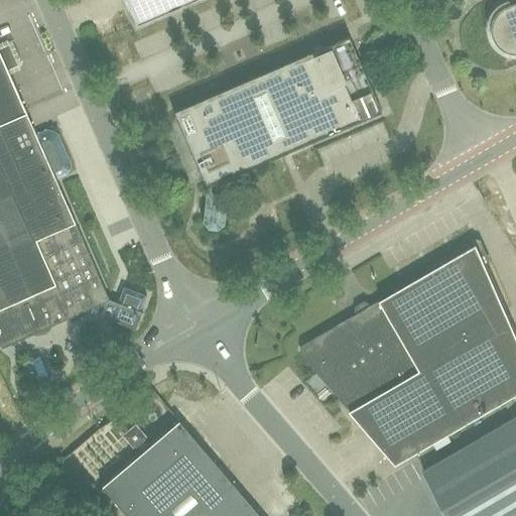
[(125,0),(136,25),(195,0),(125,0)]
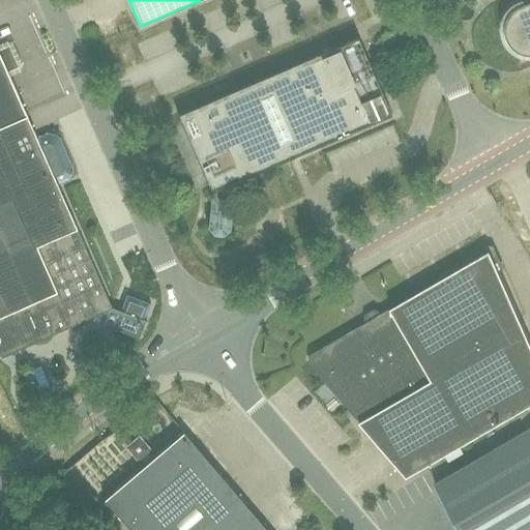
[(513,6),(508,11),(504,19),(503,27),(503,33),(506,40),(508,45),(514,49),(520,51),(525,53),(529,53),(529,52),(529,0),(526,0),(521,2),(513,6)]
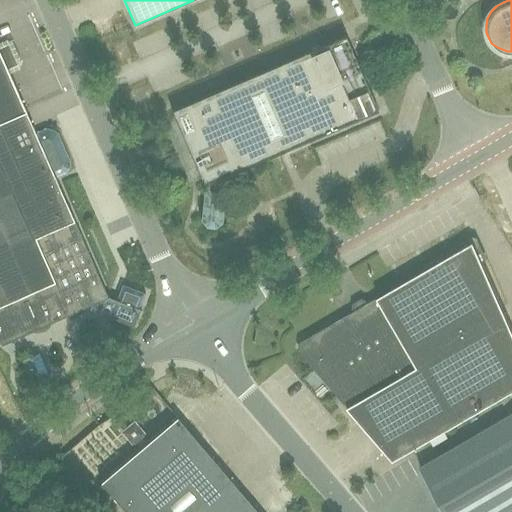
[(344,35),(172,110),(176,118),(201,176),(204,183),(205,182),(208,189),(208,190),(205,190),(201,220),(207,227),(215,228),(222,223),(226,192),(222,192),(223,184),(219,176),(376,108),(344,35)]
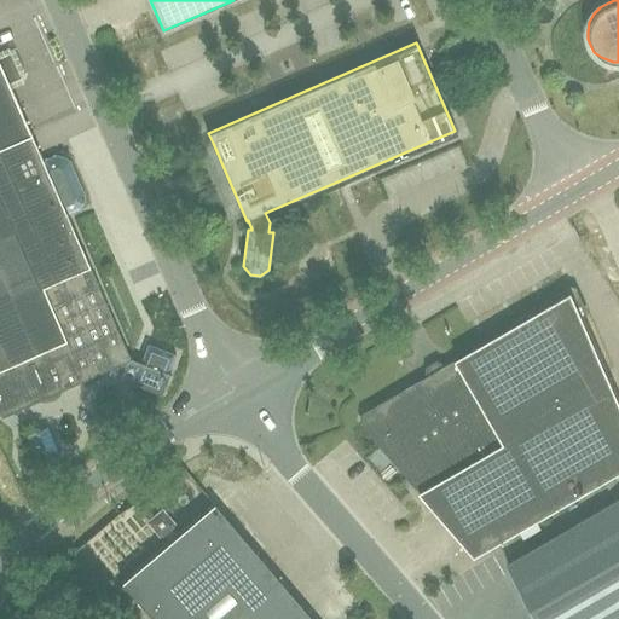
[(56,154),(42,160),(30,134),(9,84),(22,79),(11,53),(0,57),(0,283),(82,248),(67,215),(80,209),(84,203),(85,196),(69,160),(63,156),(56,154)]
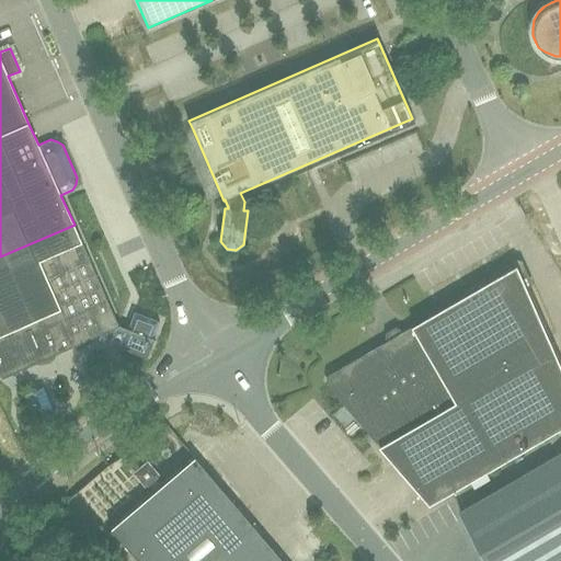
[(98,277),(81,240),(75,225),(0,256),(0,370),(2,376),(12,371),(15,380),(29,375),(24,366),(101,332),(99,339),(147,358),(155,339),(152,338),(159,322),(135,312),(128,328),(118,324),(107,299),(123,292),(121,287),(122,284),(118,276),(115,274),(113,271),(98,277)]
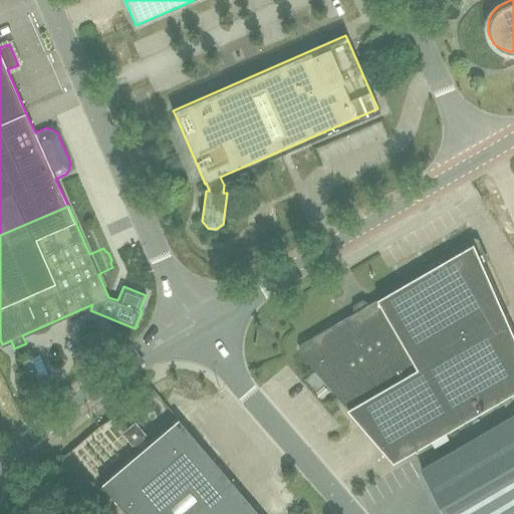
[(396,461),(513,392),(513,329),(476,242),(301,343),(300,350),(396,461)]
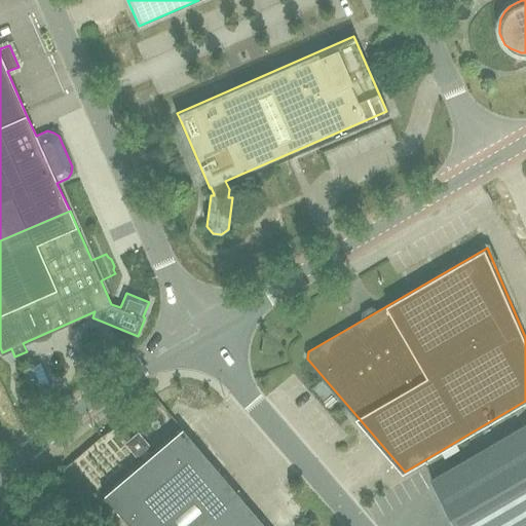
[(32,370),(13,379),(17,389),(38,380),(41,386),(66,375),(57,355),(31,368),(32,370)]
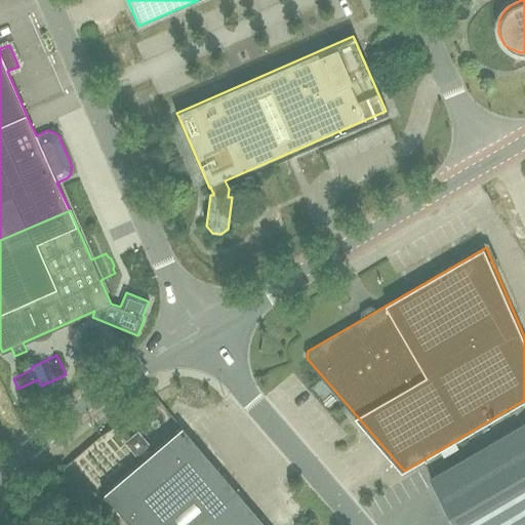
[(457,524),(513,524),(524,518),(524,422),(431,478),(457,524)]
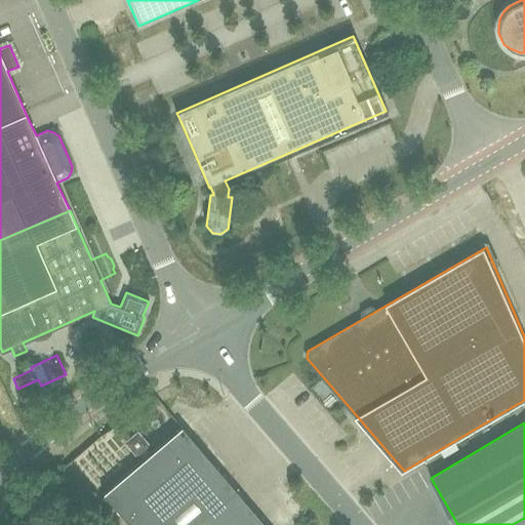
[(143,460),(105,493),(131,524),(265,524),(236,490),(183,427),(152,452),(148,446),(137,454),(143,460)]
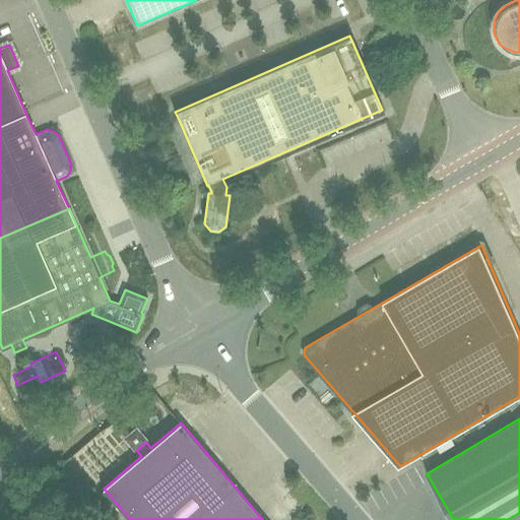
[(38,517),(46,509),(36,499),(27,507),(38,517)]
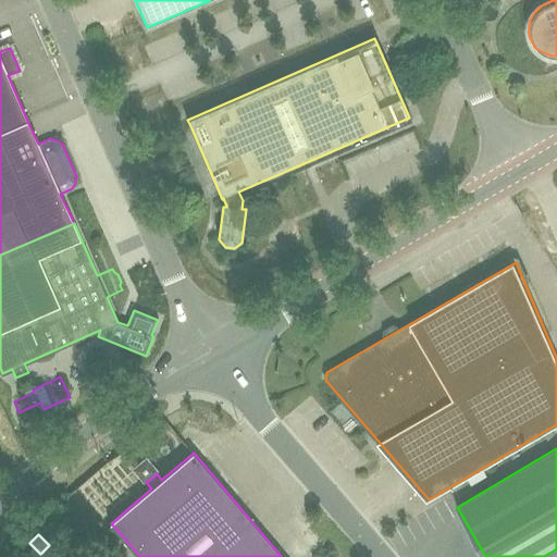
[(301,536),(293,542),(302,556),(310,556),(314,555),(301,536)]
